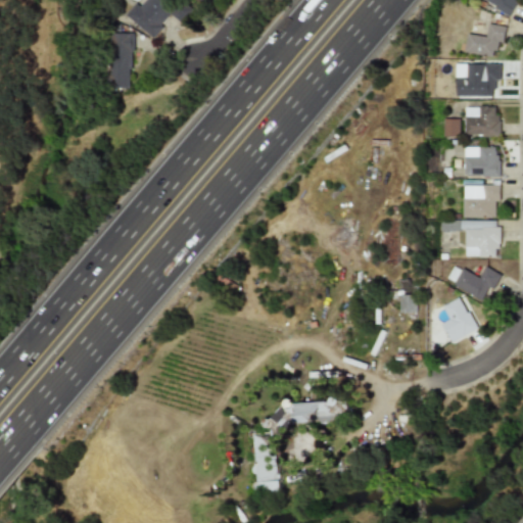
[(139,0),(126,16),(152,39),(169,18),(179,26),(189,12),(173,0),(139,0)]
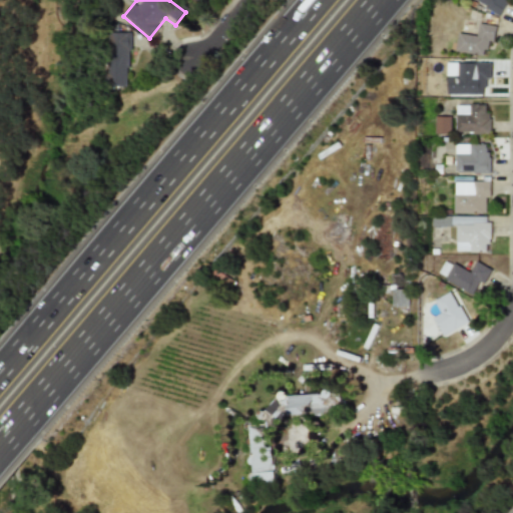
[(190,0),(200,8),(207,0),(190,0)]
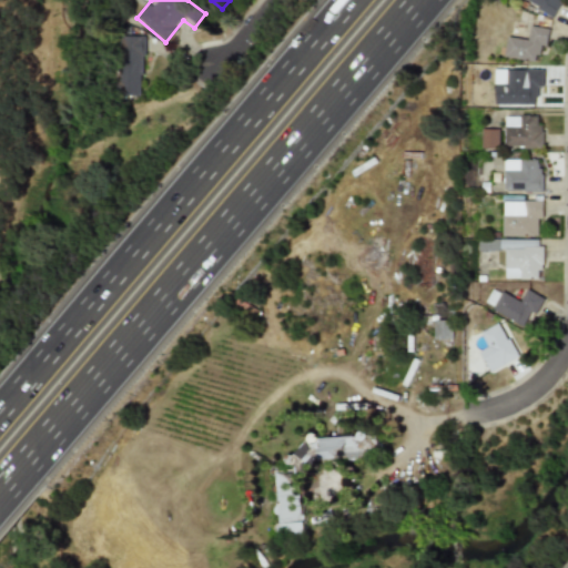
[(560,0),(519,0),(554,16),(560,0)]
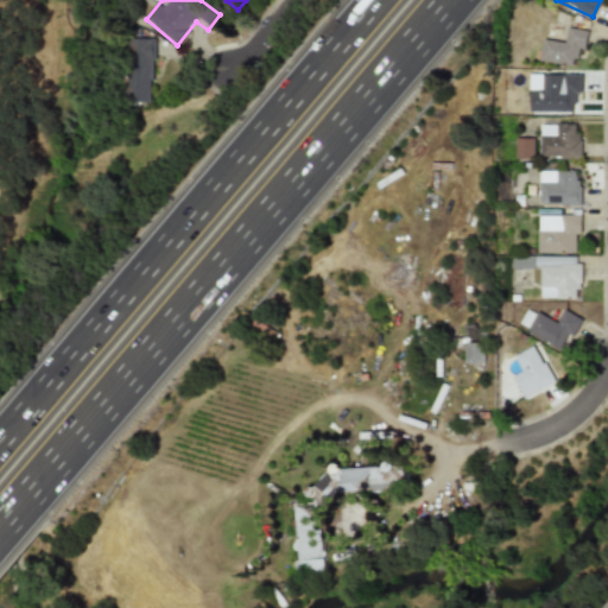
[(542,39),(537,59),(572,67),(576,48),(583,49),(587,31),(565,27),(563,43),(542,39)]
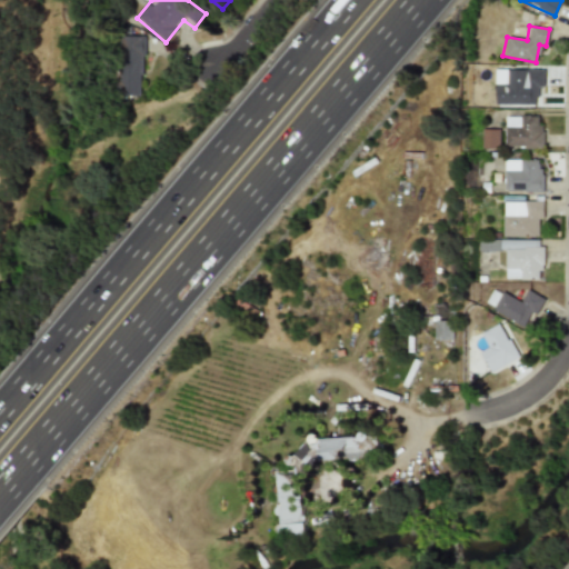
[(143,37),(120,36),(120,96),(143,97),(143,37)]
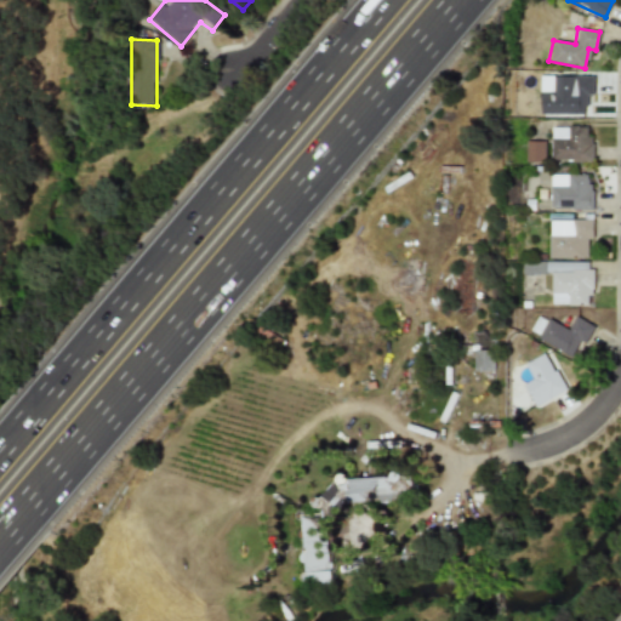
[(592,77),(539,75),(539,114),(585,115),(586,95),(592,95),(592,77)]
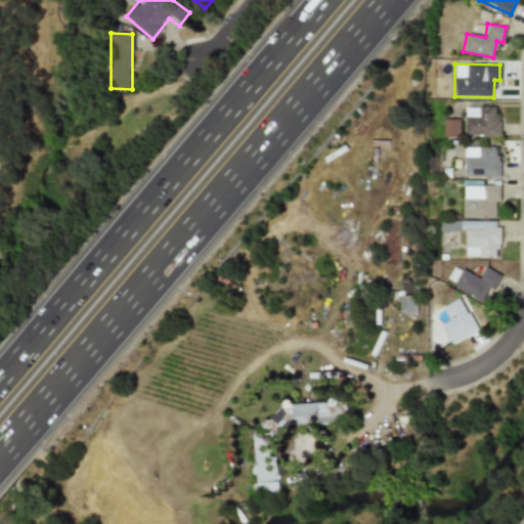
[(497,106),(464,106),(464,136),(497,136),(497,106)]
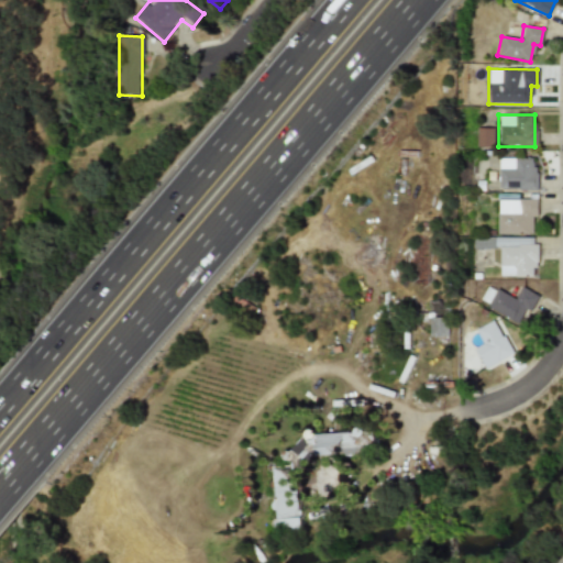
[(475,146),(493,146),(493,128),(475,128),(475,146)]
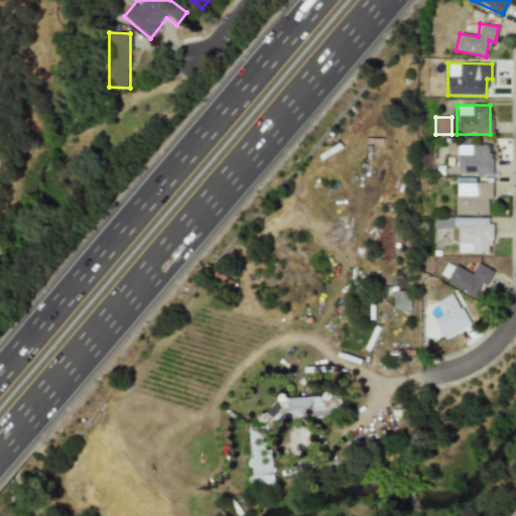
[(456,145),(457,174),(491,173),(490,144),(456,145)]
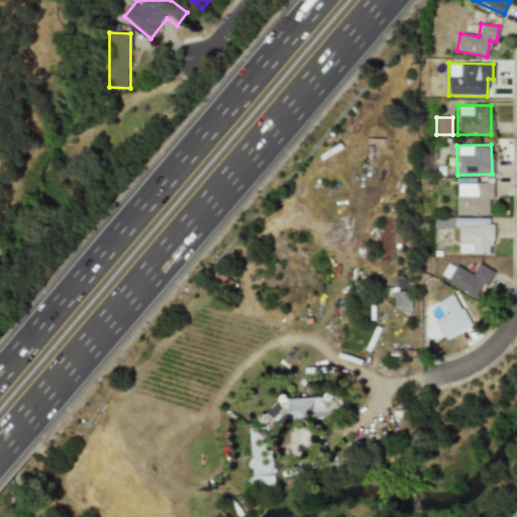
[(456,183),(456,214),(488,215),(489,199),(493,200),(493,184),(456,183)]
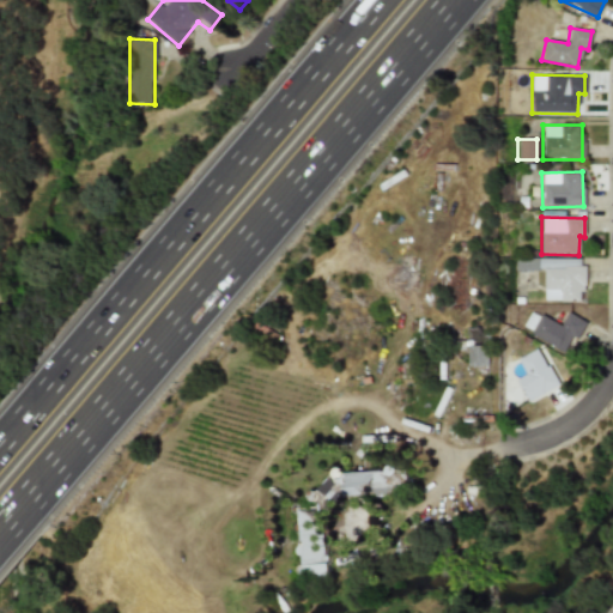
[(582,262),(542,261),(542,301),(582,302),(582,262)]
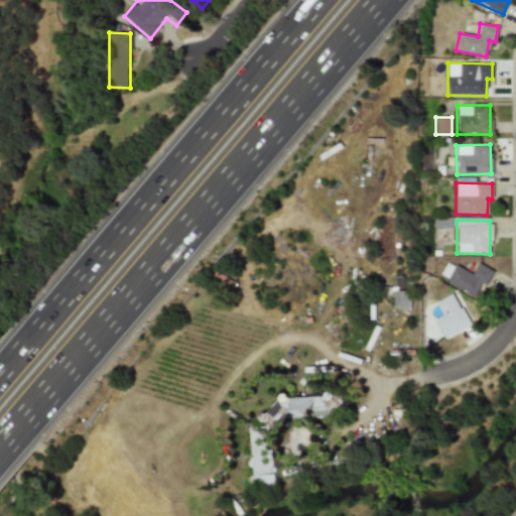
[(493,271),(477,262),(471,274),(446,261),(438,277),(474,296),(481,283),(486,286),(493,271)]
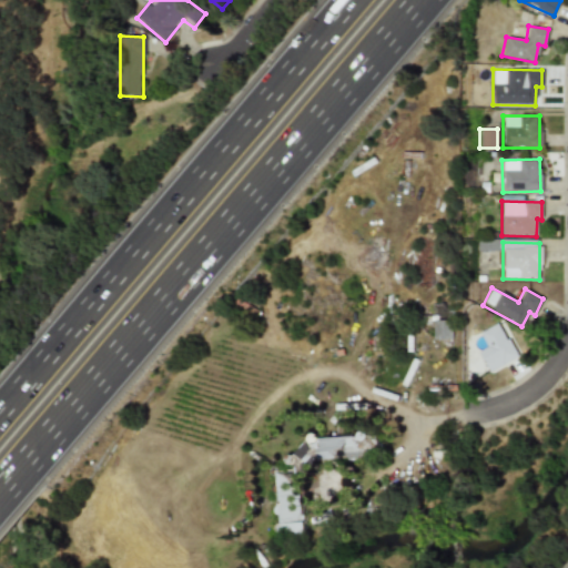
[(477,352),(488,372),(516,357),(498,323),(478,333),(486,347),(477,352)]
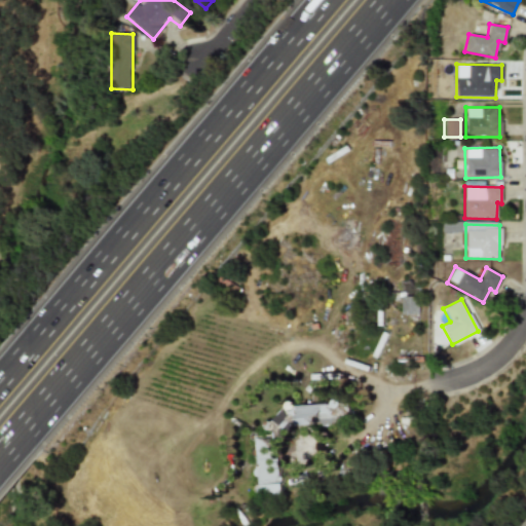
[(282,495),(282,479),(276,476),(276,439),(287,439),(295,426),(344,425),(344,406),(334,399),(330,405),(294,406),(287,401),(270,426),(270,439),(257,439),(257,468),(258,467),(259,486),(257,488),(257,496),(282,495)]
